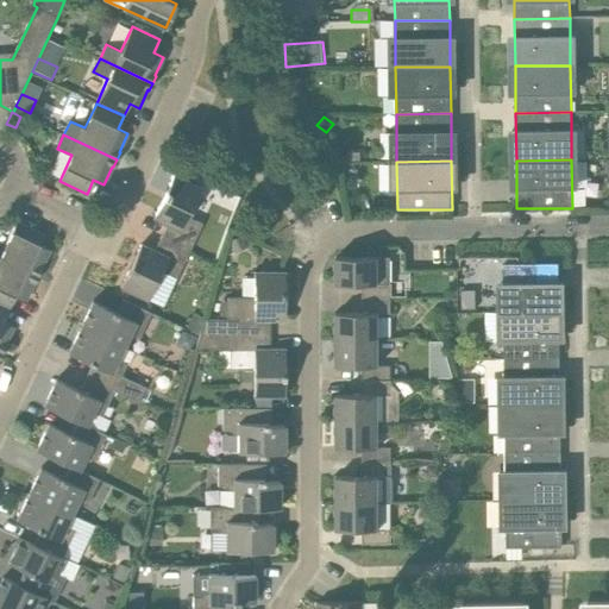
[(167,225),(161,238),(189,251),(202,224),(187,217),(201,188),(174,175),(154,219),(167,225)]
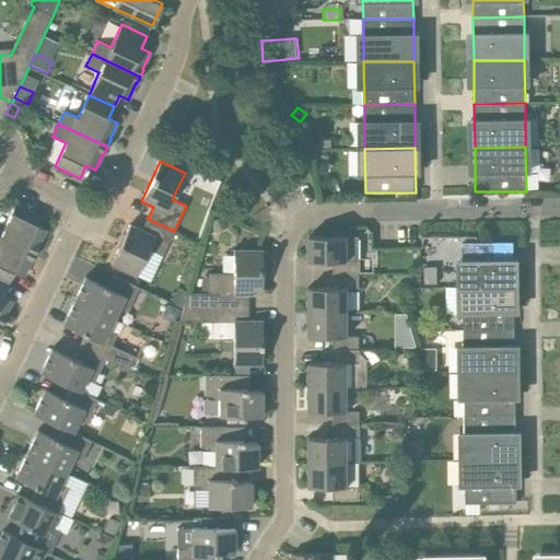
[(15,203),(0,235),(0,236),(35,254),(38,247),(37,246),(45,230),(36,225),(41,216),(39,214),(39,216),(16,205),(16,203),(15,203)]
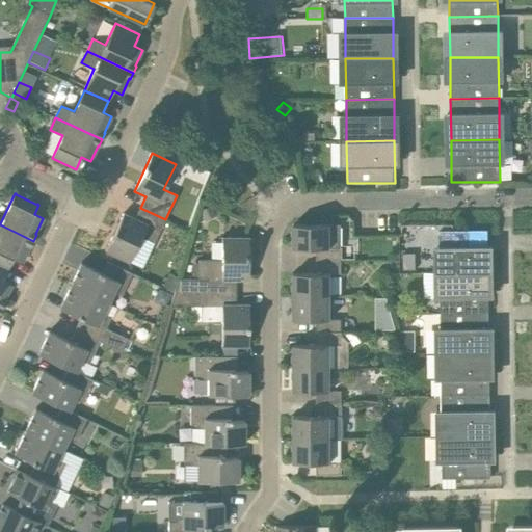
[(211,206),(200,210),(204,221),(215,217),(211,206)]
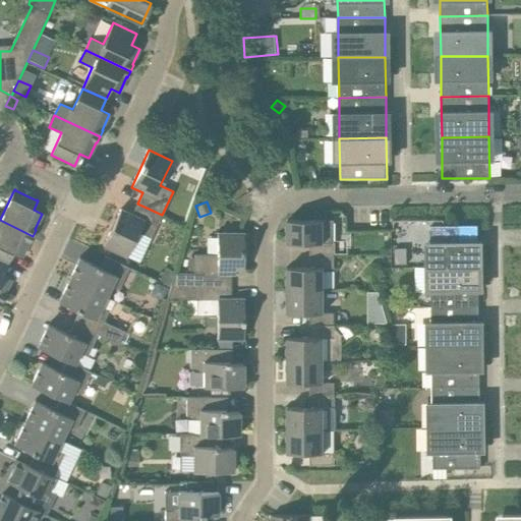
[(162,215),(137,204),(132,215),(120,210),(103,246),(126,257),(138,232),(151,238),(162,215)]
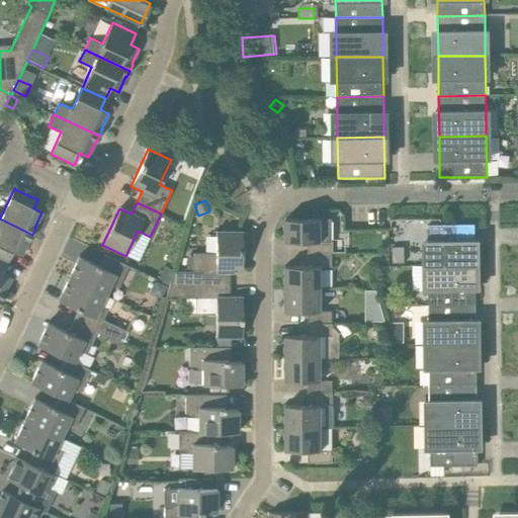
[(0,219),(0,258),(8,262),(13,252),(21,256),(28,240),(29,241),(32,235),(0,219)]
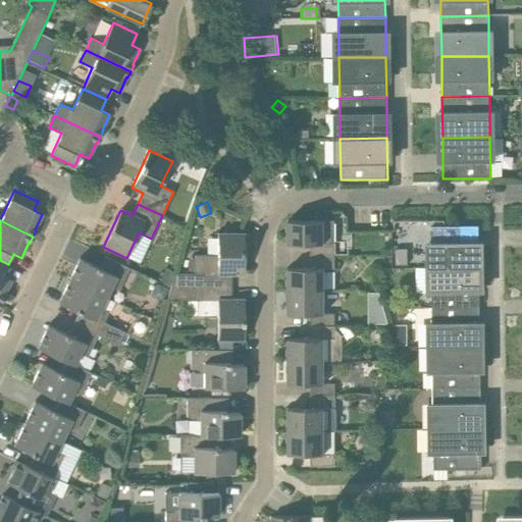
[(335,220),(324,220),(289,220),(289,223),(285,226),(285,231),(289,235),(289,244),(310,244),(311,256),(335,256),(335,220)]
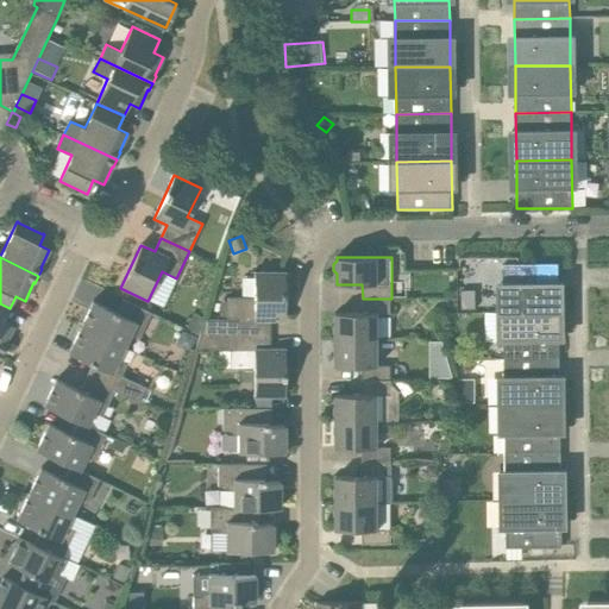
[(503,265),(503,313),(558,312),(558,264),(503,265)]
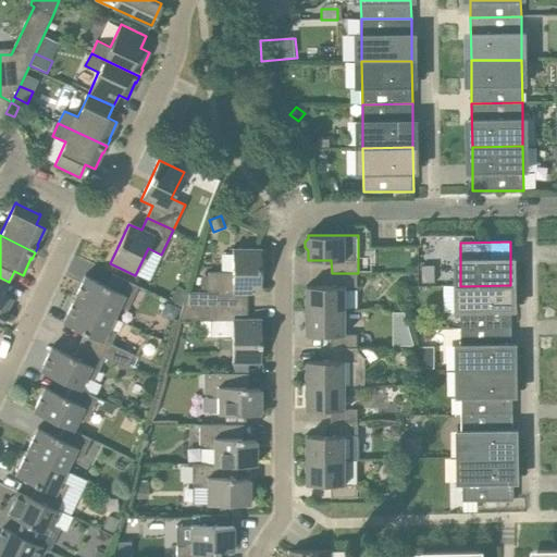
[(208,273),(208,293),(187,293),(183,306),(247,306),(246,293),(260,293),(260,249),(232,249),(232,273),(208,273)]
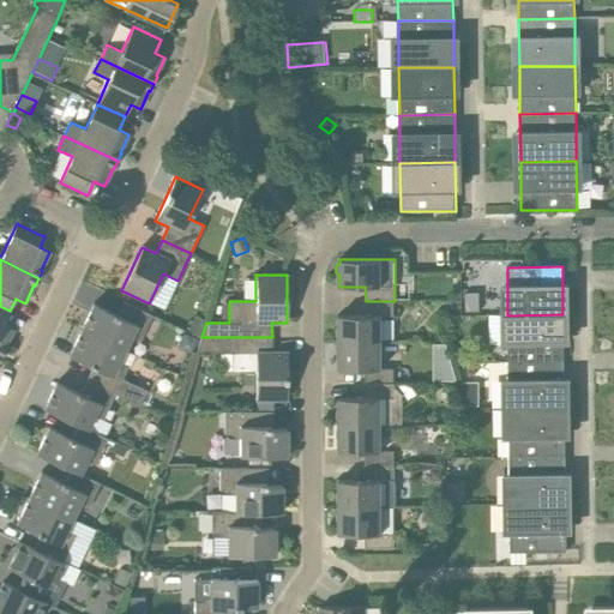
[(94,304),(82,330),(125,350),(131,337),(139,342),(152,315),(124,301),(116,315),(94,304)]
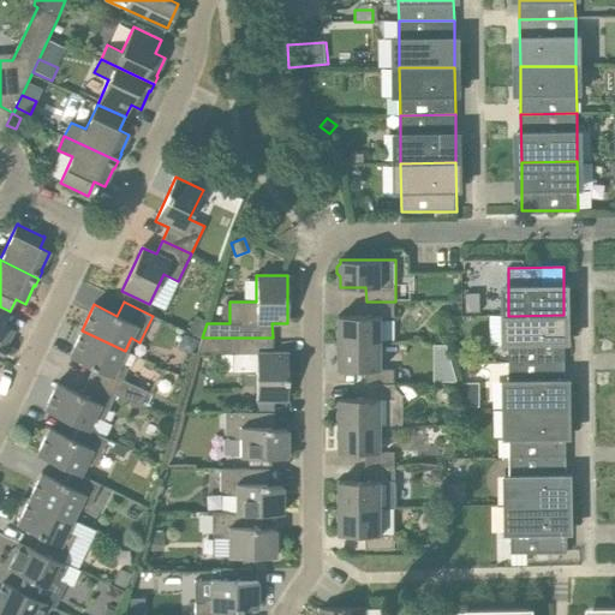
[(395,302),(366,302),(366,316),(340,316),(340,327),(336,330),(336,336),(340,340),(340,344),(382,342),(382,316),(395,316),(395,302)]
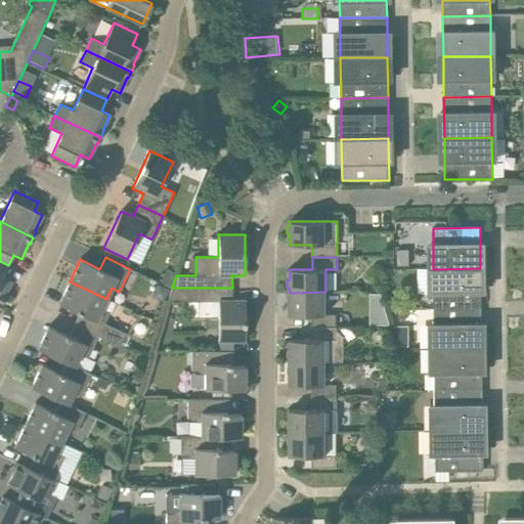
[(8,265),(0,261),(0,302),(2,303),(5,297),(4,296),(11,280),(3,276),(8,265)]
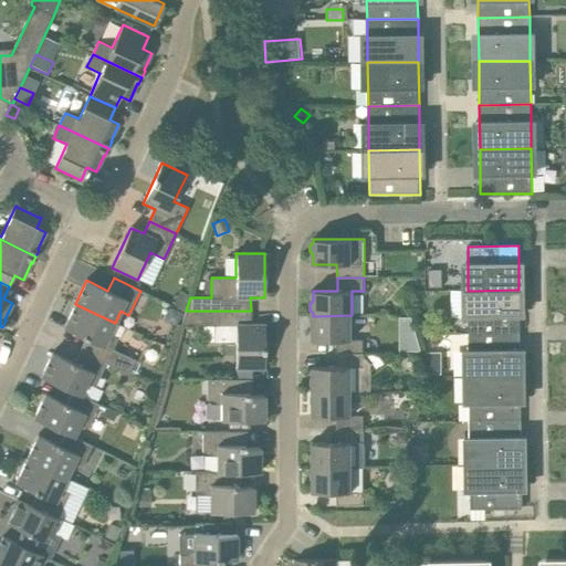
[(519,290),(468,291),(469,334),(520,333),(519,290)]
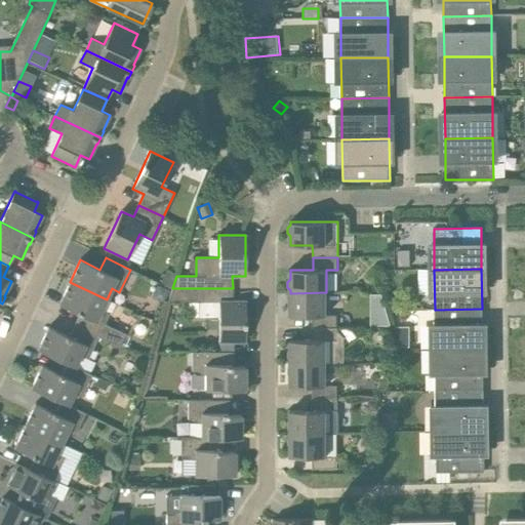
[(171,288),(175,276),(165,271),(160,284),(171,288)]
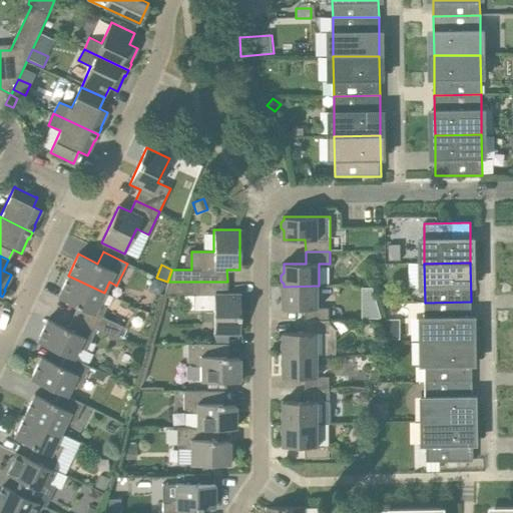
[(104,293),(68,276),(58,298),(77,307),(72,318),(96,329),(116,339),(121,327),(101,318),(106,307),(99,304),(104,293)]
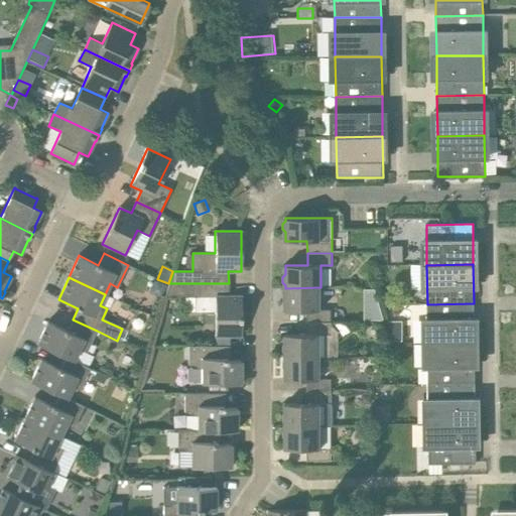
[(161,298),(167,286),(153,279),(150,286),(154,295),(161,298)]
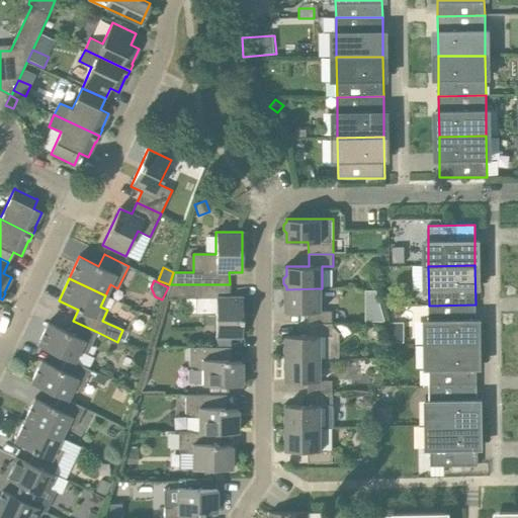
[(230,284),(170,284),(167,297),(195,297),(195,313),(216,313),(216,337),(242,337),(242,296),(230,296),(230,284)]
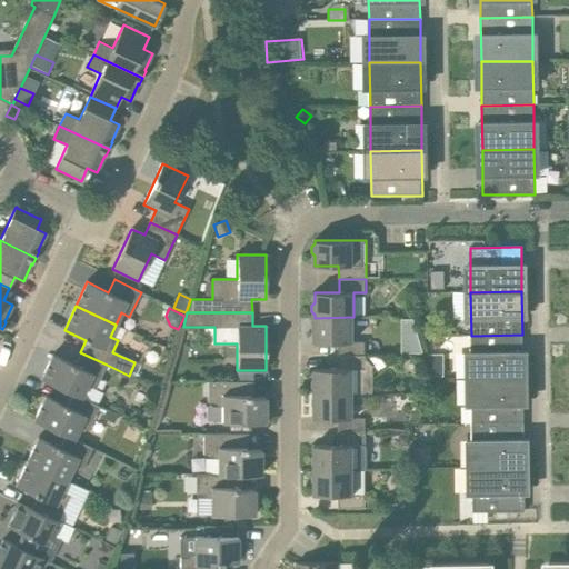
[(353,317),(315,318),(315,320),(311,323),(311,329),(315,332),(315,342),(339,342),(339,356),(366,355),(366,342),(353,342),(353,317)]
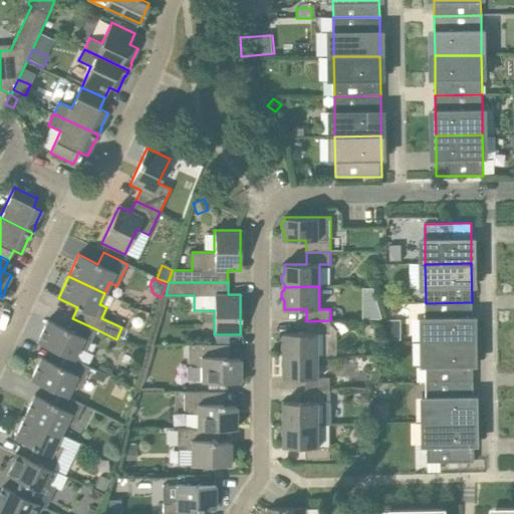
[(378,304),(374,289),(363,289),(363,304),(378,304)]
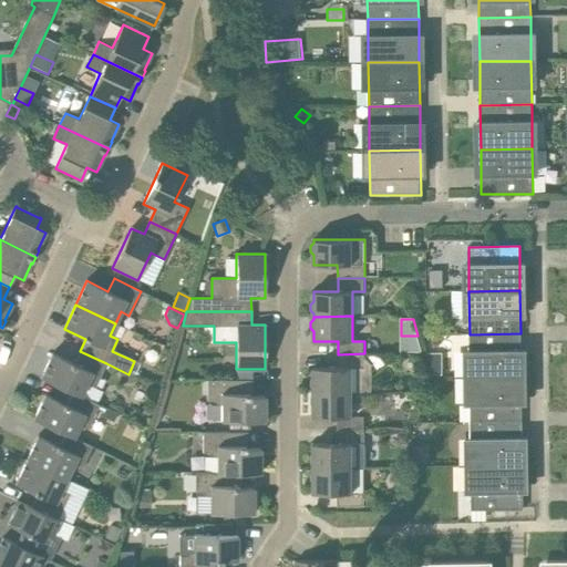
[(422,323),(422,336),(433,336),(432,323),(422,323)]
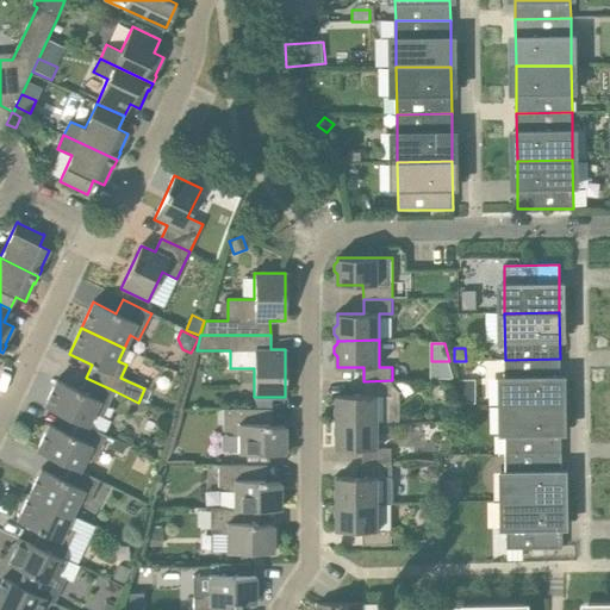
[(560,359),(505,360),(505,406),(560,406),(560,359)]
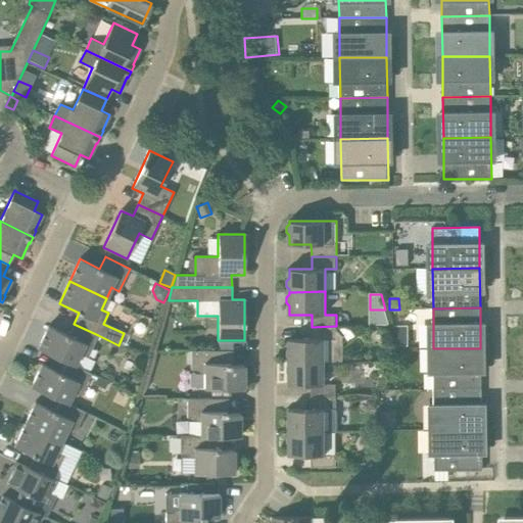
[(98,335),(74,324),(68,335),(48,326),(38,348),(66,363),(67,362),(75,366),(80,354),(88,358),(98,335)]
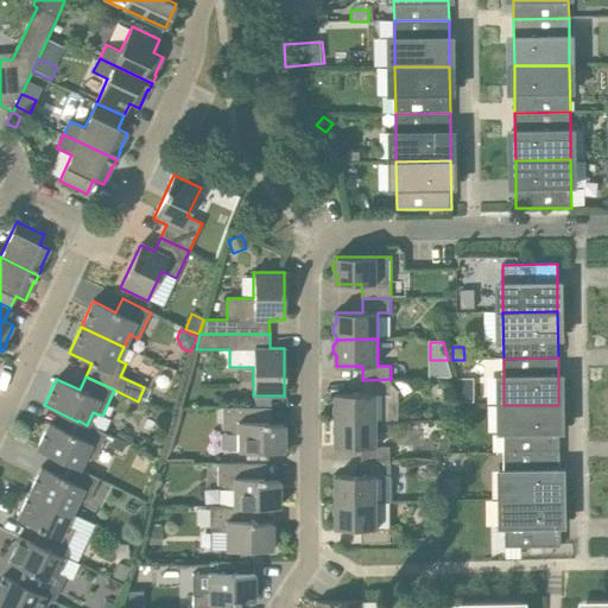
[(391,379),(362,380),(362,394),(336,394),(336,405),(333,409),(333,415),(336,418),(336,420),(378,420),(399,420),(399,392),(391,382),(391,379)]
